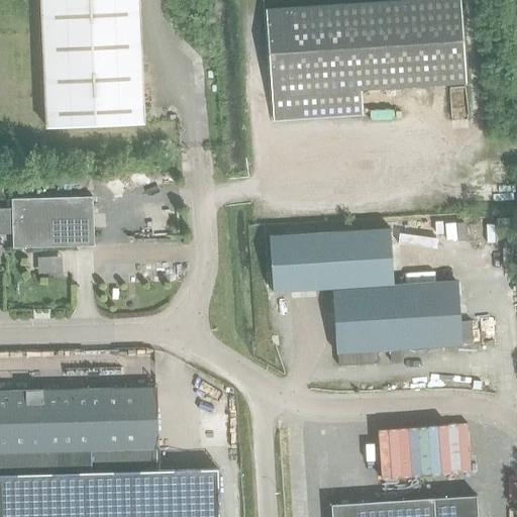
[(137,0),(39,0),(45,127),(142,123),(137,0)]
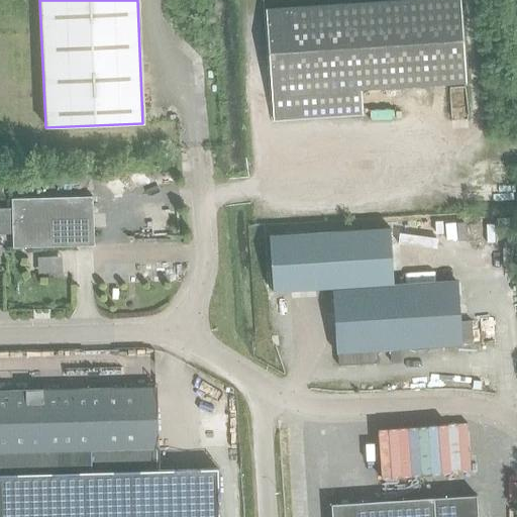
[(401,2),(266,10),(273,121),(363,116),(362,92),(467,85),(460,0),(438,0),(417,1),(401,2)]
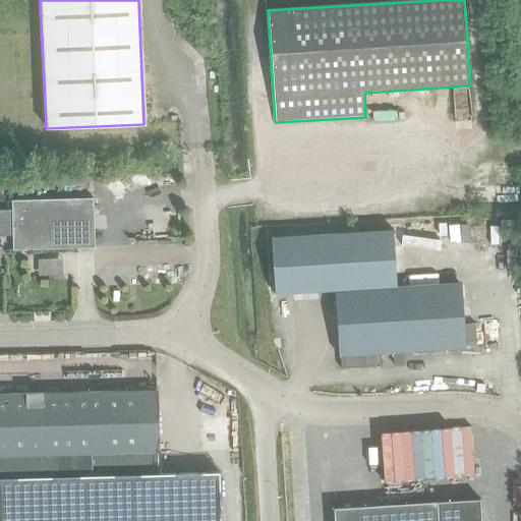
[(0,234),(11,235),(12,249),(94,247),(92,198),(10,200),(11,210),(0,210),(0,234)]
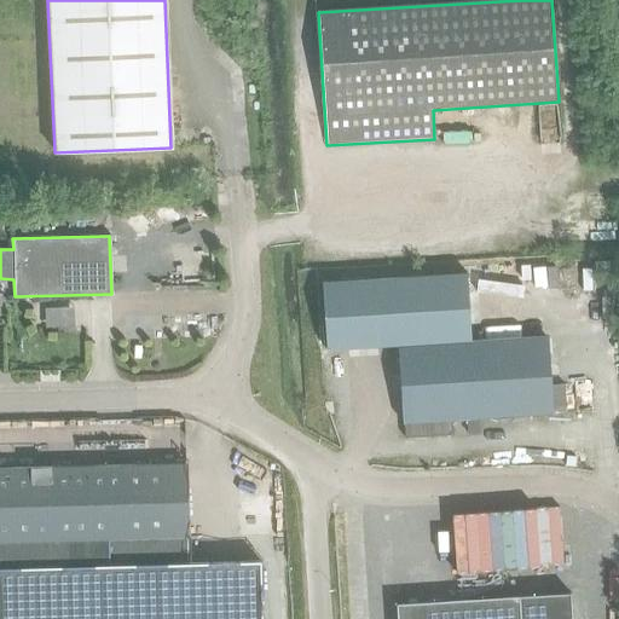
[(470,341),(467,275),(322,283),(325,351),(398,346),(470,341)]
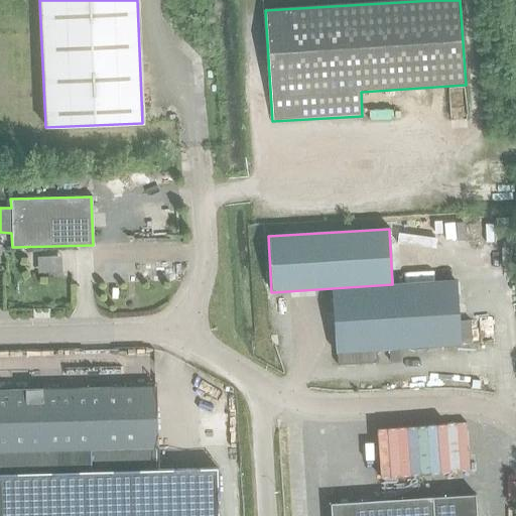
[(455,280),(392,284),(332,288),(337,365),(376,362),(375,349),(459,343),(459,342),(455,280)]
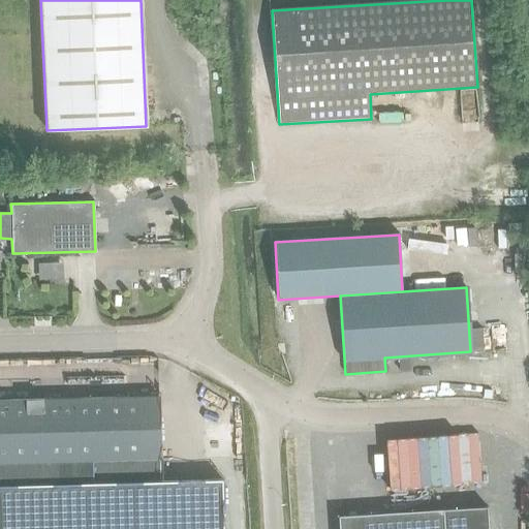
[(399,372),(410,371),(409,359),(398,360),(399,372)]
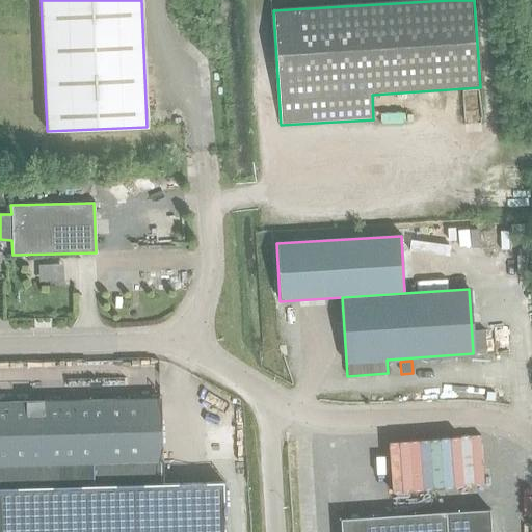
[(223,531),(223,482),(160,483),(158,398),(0,401),(0,531),(223,531)]
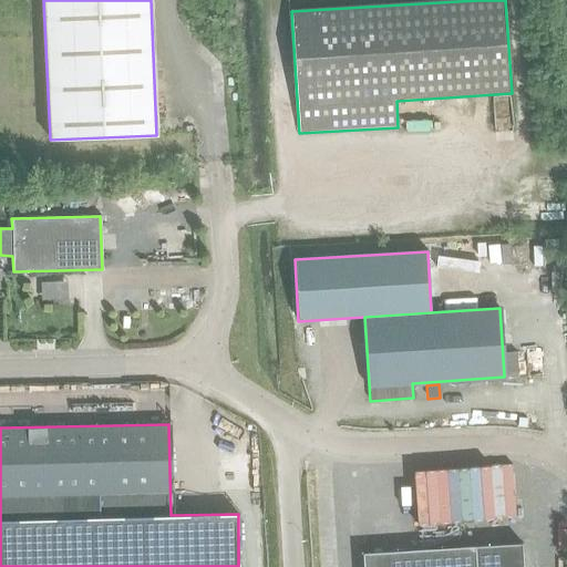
[(424,524),(476,523),(476,503),(487,503),(486,476),(422,478),(424,524)]
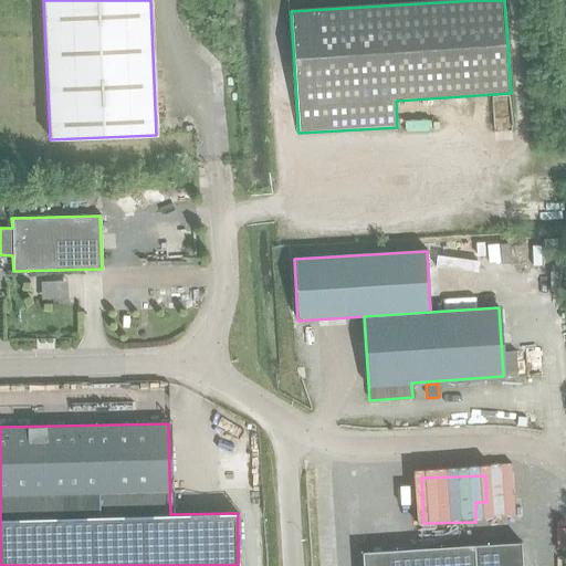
[(362,552),(362,565),(522,565),(521,542),(362,552)]
